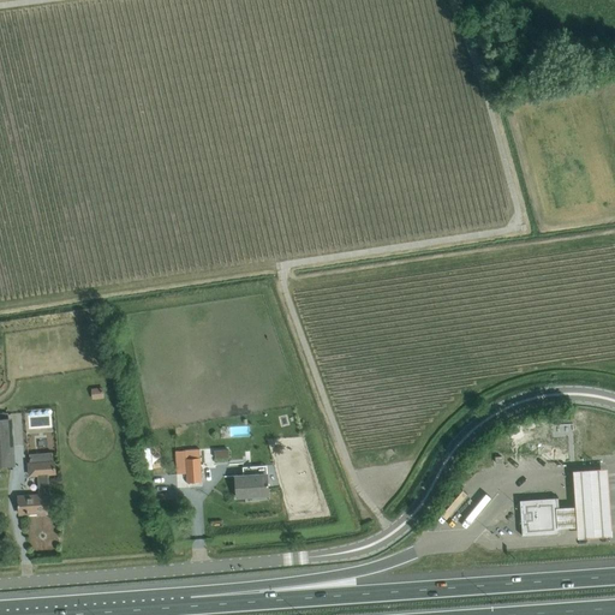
[(107,389),(95,390),(96,402),(107,401),(107,389)]
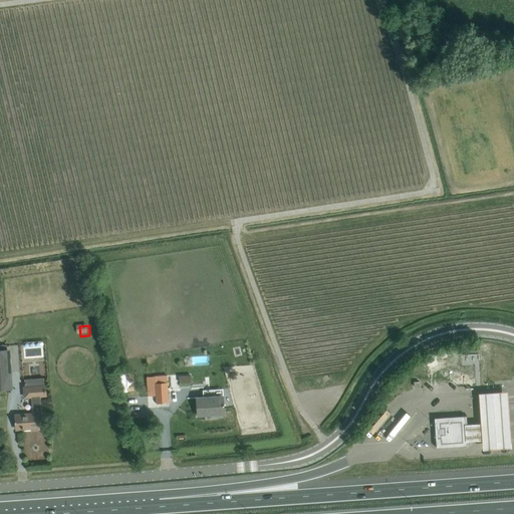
[(0,390),(13,390),(11,349),(0,349),(0,390)]
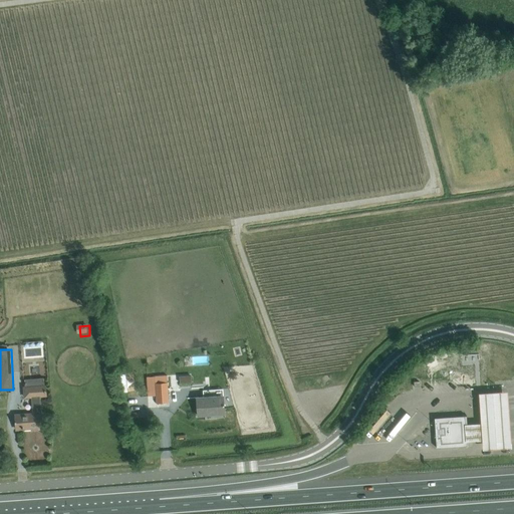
[(157,397),(157,403),(168,403),(167,375),(147,376),(148,397),(157,397)]
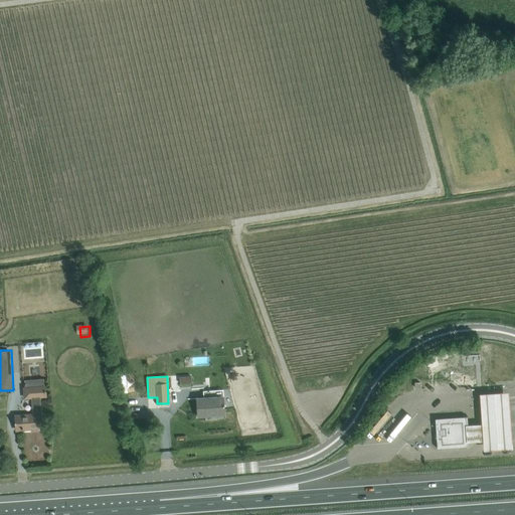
[(16,415),(15,415),(16,431),(17,431),(17,428),(23,428),(23,430),(42,428),(41,418),(40,396),(46,395),(45,384),(43,384),(25,385),(23,386),(23,397),(32,396),(33,414),(22,415),(22,417),(16,417),(16,415)]
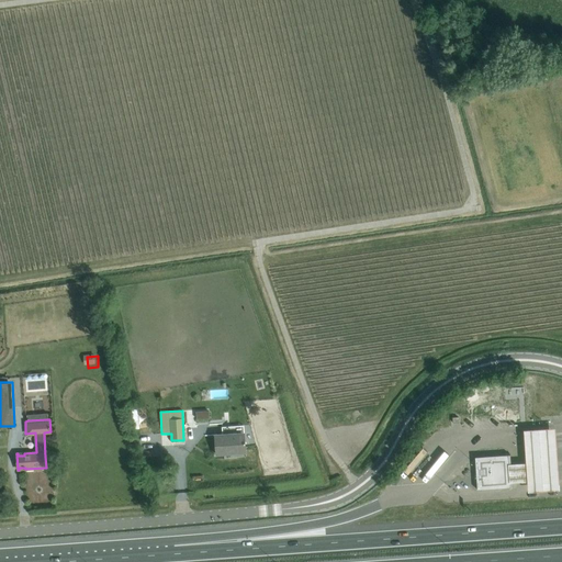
[(555,429),(524,430),(528,493),(560,491),(555,429)]
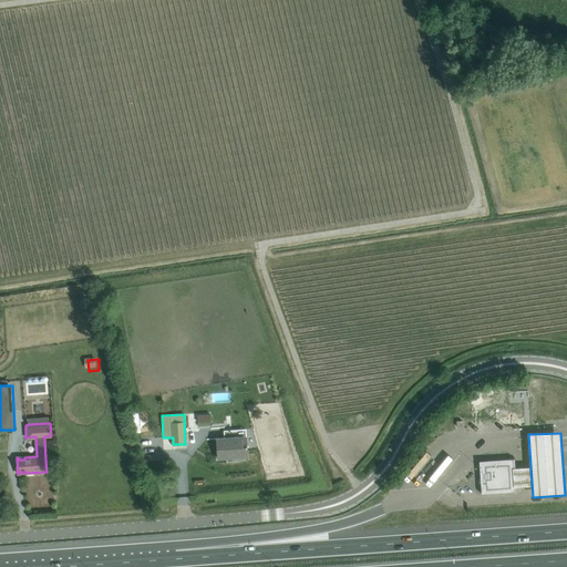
[(238,437),(224,439),(217,439),(218,460),(227,459),(227,454),(234,454),(234,455),(247,454),(246,439),(239,440),(238,437)]
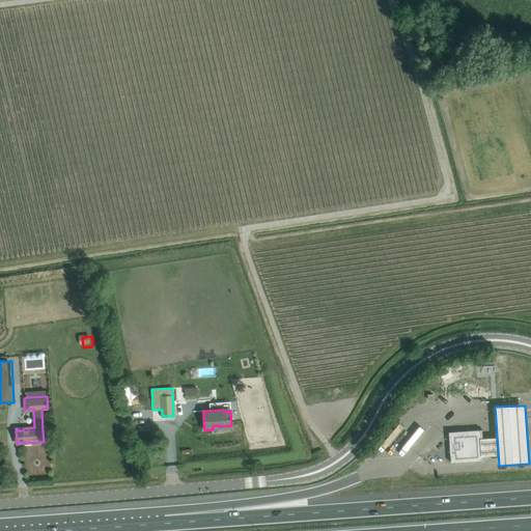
[(451,464),(452,464),(452,463),(481,460),(481,462),(483,462),(483,459),(482,459),(480,431),(481,431),(481,429),(449,432),(451,464)]
